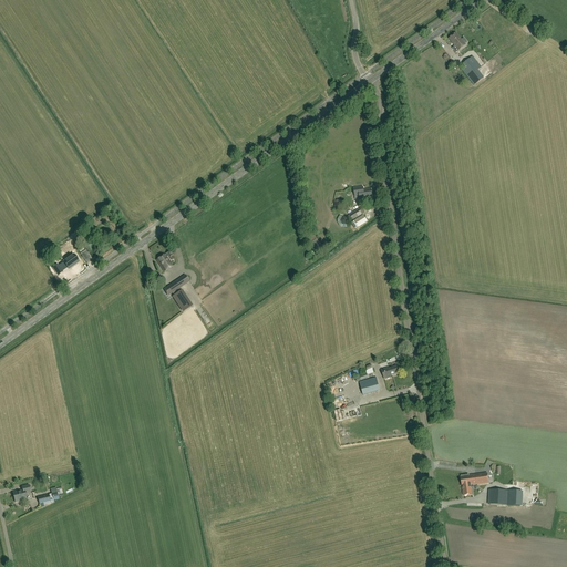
[(456,53),(465,45),(456,33),(450,39),(455,47),(453,49),(456,53)]
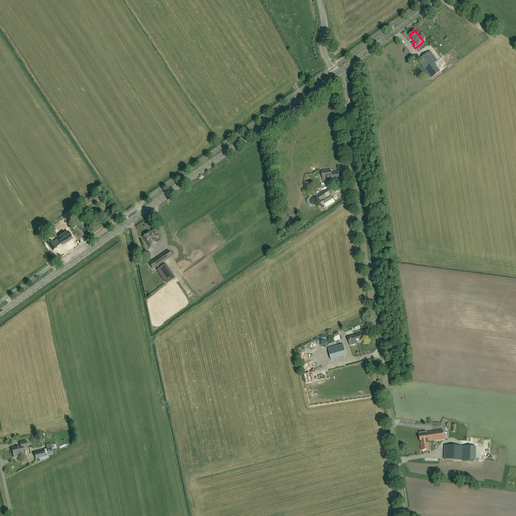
[(431,78),(440,71),(435,63),(438,61),(430,51),(418,60),(431,78)]
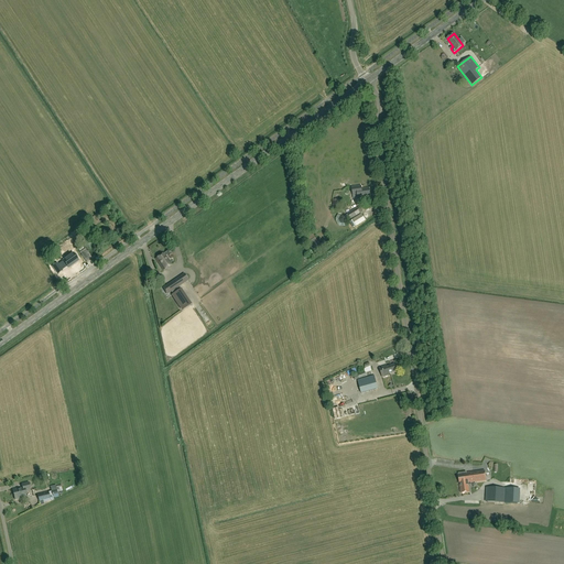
[(358,198),(370,197),(369,188),(357,191),(358,198)]
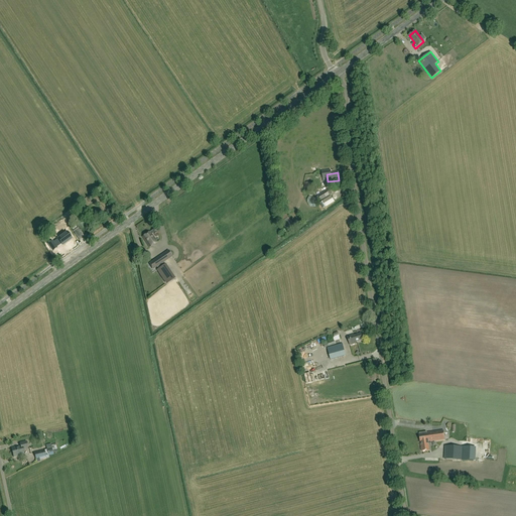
[(320,201),(332,194),(329,188),(317,196),(317,197),(315,198),(318,202),(320,201)]
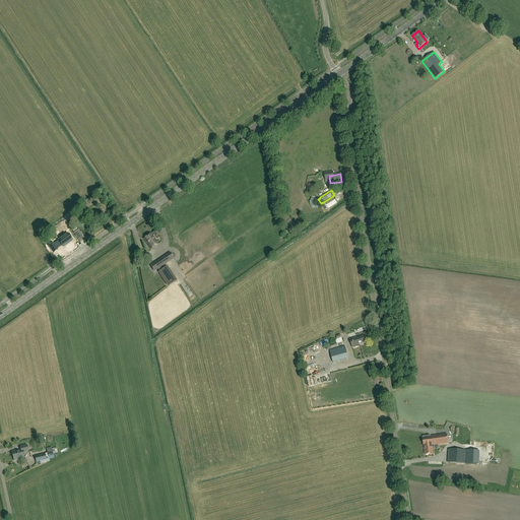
[(159,237),(155,231),(153,233),(151,234),(143,239),(150,250),(158,244),(153,236),(154,236),(156,239),(159,237)]
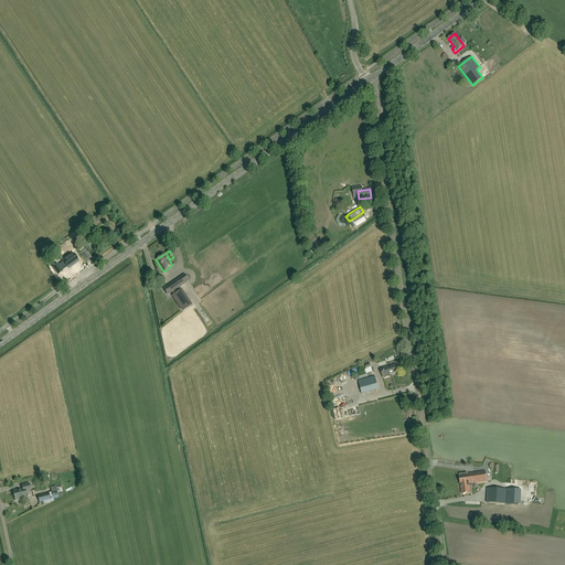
[(63,260),(68,268),(78,262),(73,254),(63,260)]
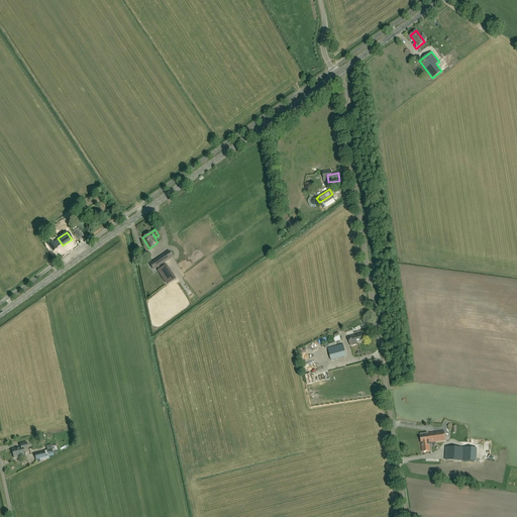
[(57,248),(54,242),(53,241),(47,245),(53,251),(57,248)]
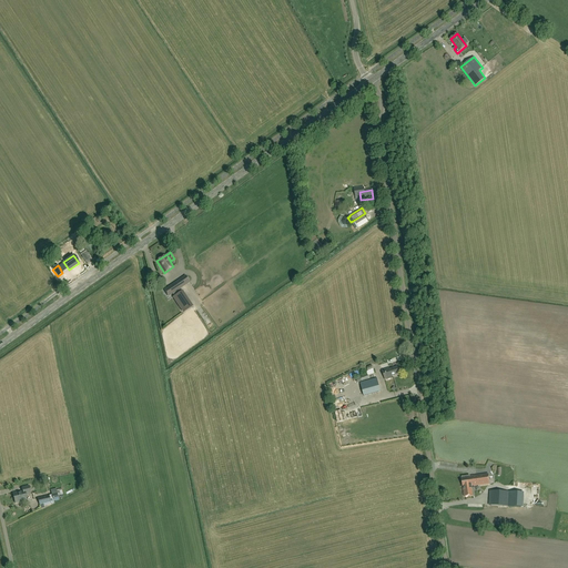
[(191,282),(185,275),(165,288),(171,295),(191,282)]
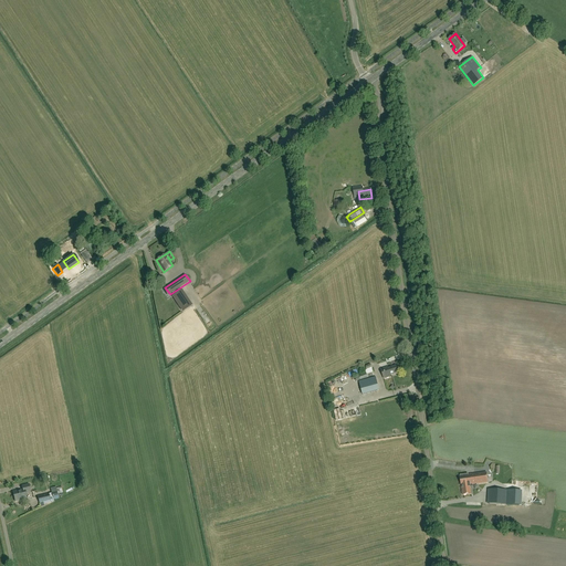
[(206,321),(209,320),(201,306),(198,308),(206,321)]
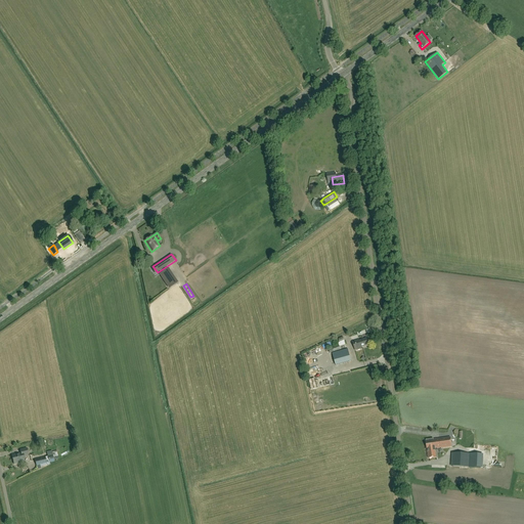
[(368,346),(366,339),(359,341),(359,340),(354,341),(352,342),(355,351),(357,350),(361,349),(361,348),(368,346)]
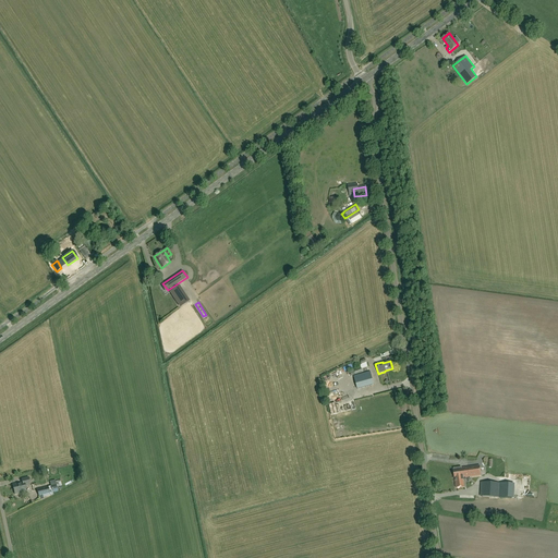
[(371,372),(354,376),(358,389),(374,385),(371,372)]
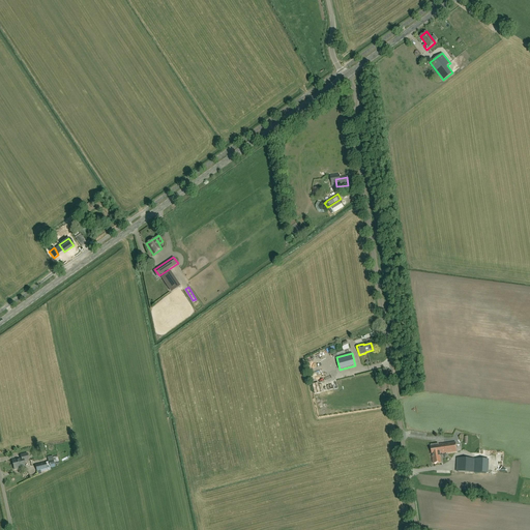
[(448,445),(445,445),(446,453),(458,452),(455,442),(447,443),(448,445)]
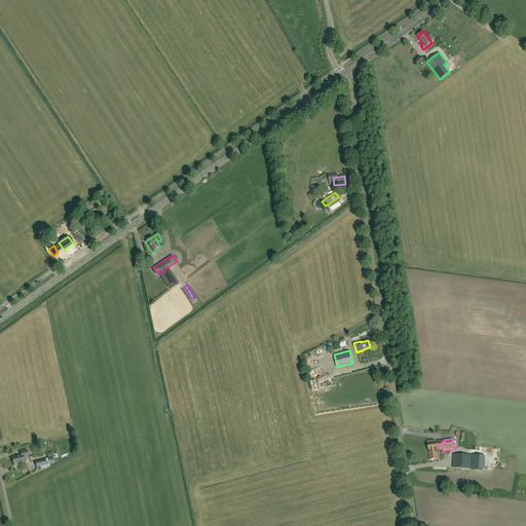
[(439,450),(443,450),(442,442),(442,441),(435,442),(435,441),(427,442),(427,443),(427,444),(428,451),(430,460),(438,459),(437,452),(439,452),(439,450)]
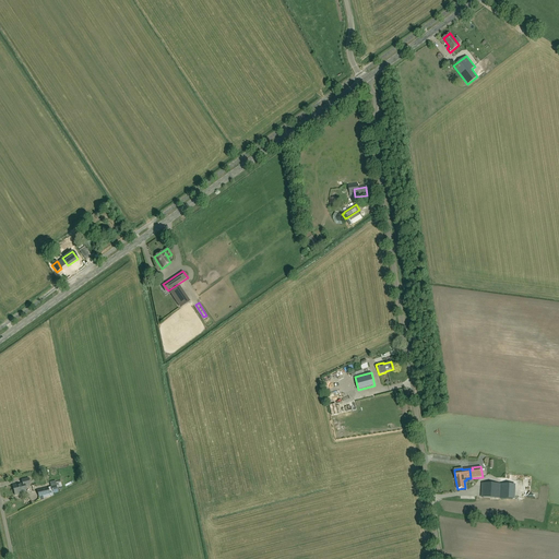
[(15,496),(26,492),(25,487),(31,486),(28,478),(22,479),(22,483),(12,486),(15,496)]
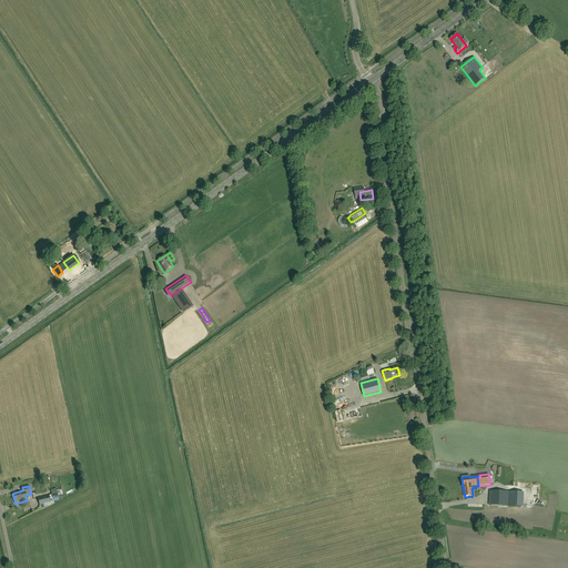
[(490,492),(490,506),(490,509),(498,509),(498,506),(507,506),(508,499),(508,492),(490,492)]
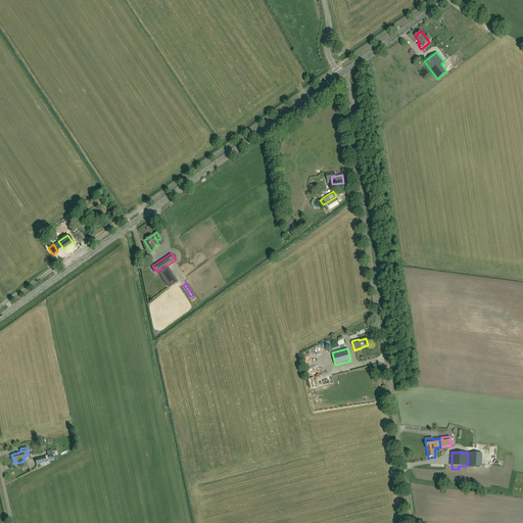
[(49,463),(49,461),(48,456),(35,459),(36,465),(46,463),(47,464),(49,463)]
